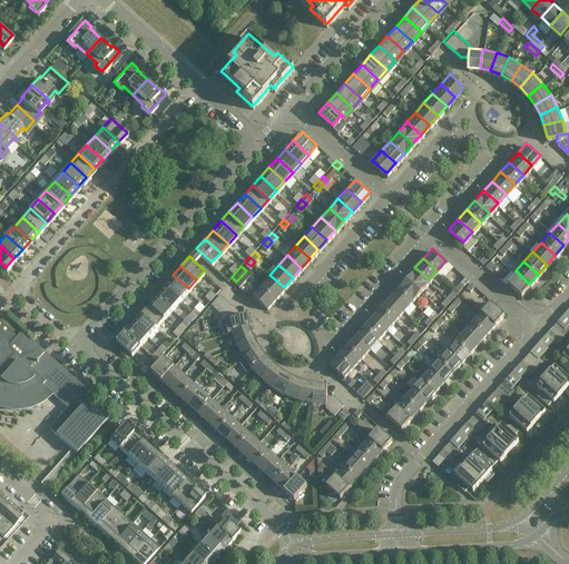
[(429,279),(414,267),(406,277),(420,289),(429,279)]
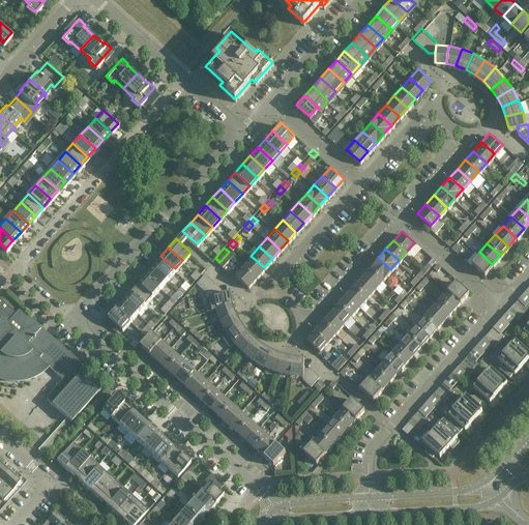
[(475,249),(468,256),(471,259),(478,252),(475,249)]
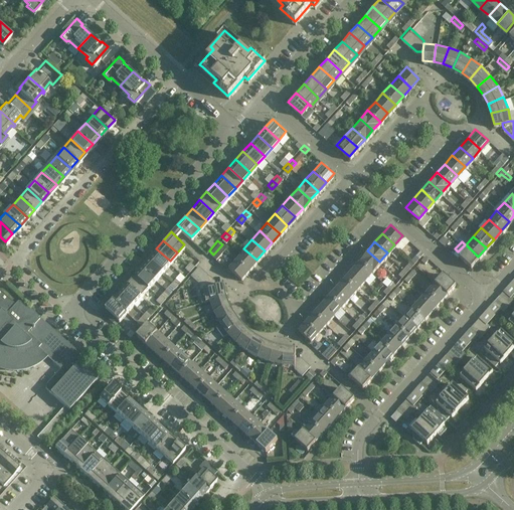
[(471,265),(478,257),(466,244),(458,253),(471,265)]
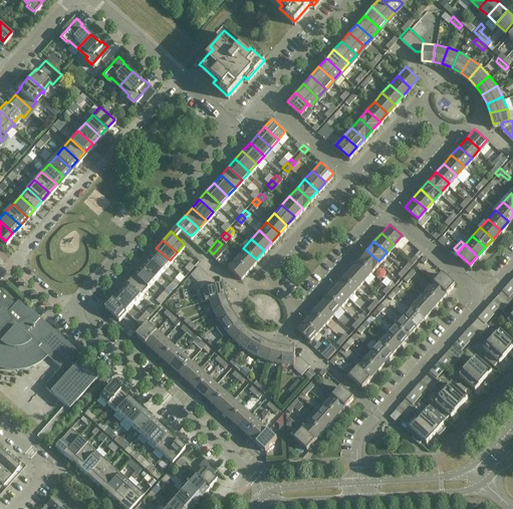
[(170,260),(156,248),(149,256),(163,268),(170,260)]
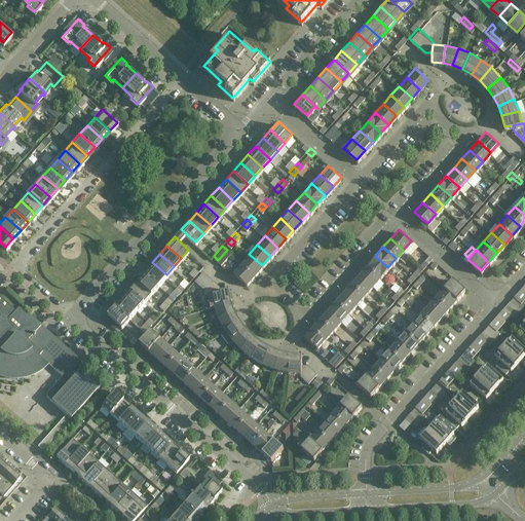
[(249,254),(241,262),(254,273),(262,265),(249,254)]
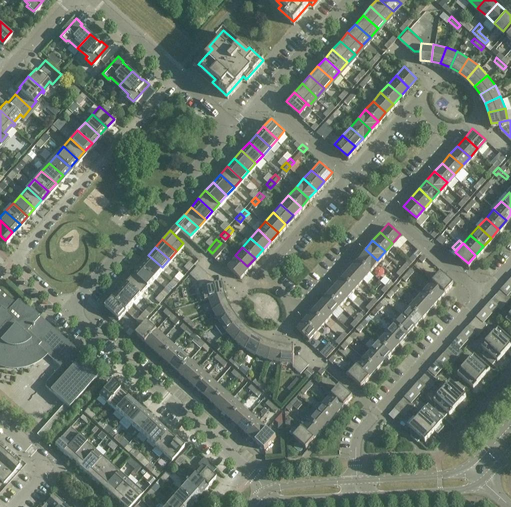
[(377,260),(365,249),(357,257),(370,268),(377,260)]
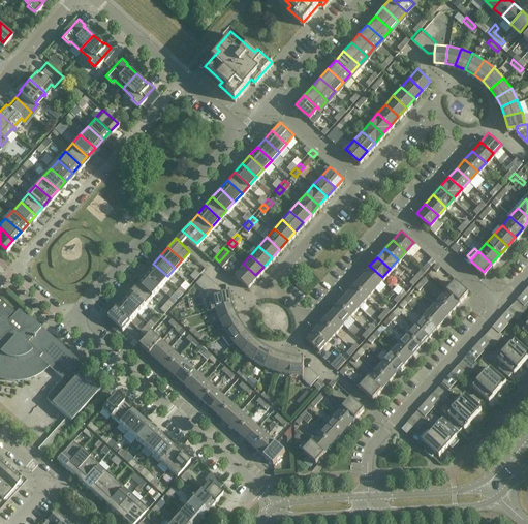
[(167,276),(153,264),(146,272),(159,284),(167,276)]
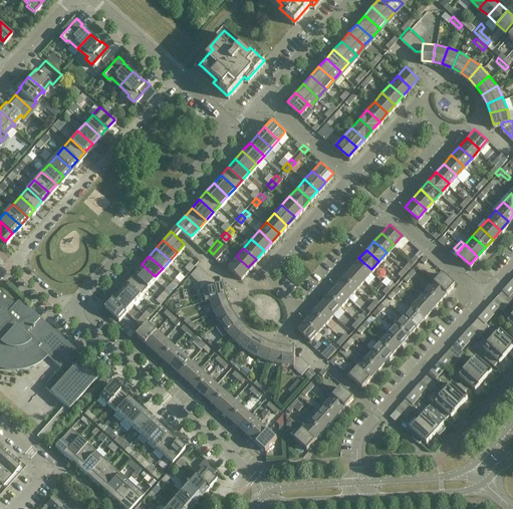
[(240,276),(246,270),(248,267),(236,256),(228,265),(240,276)]
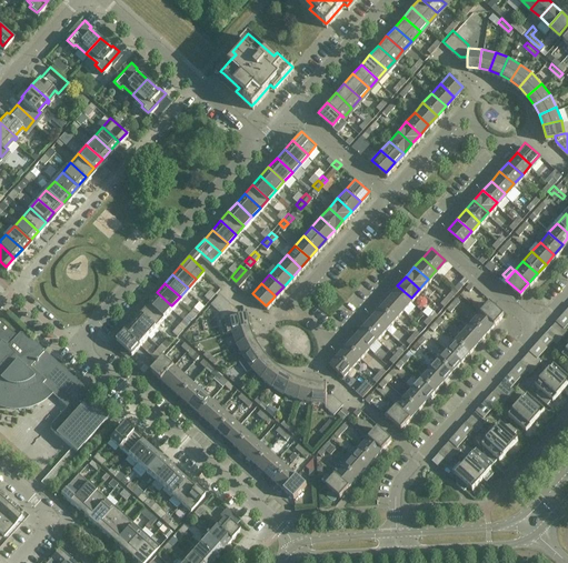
[(411,298),(397,285),(388,295),(402,308),(411,298)]
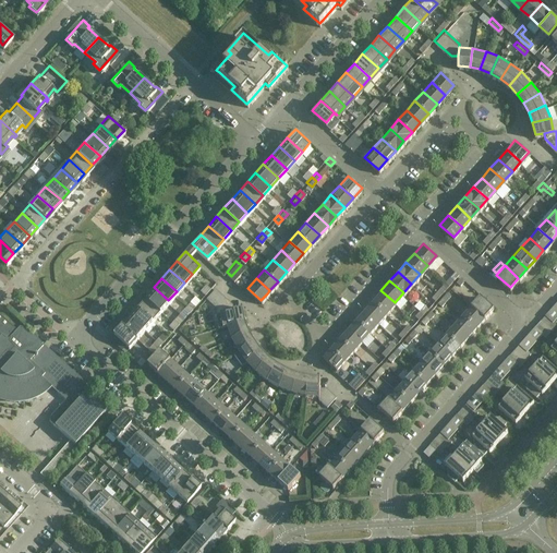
[(205,295),(205,296),(221,310),(223,309),(233,308),(231,301),(215,285),(205,295)]
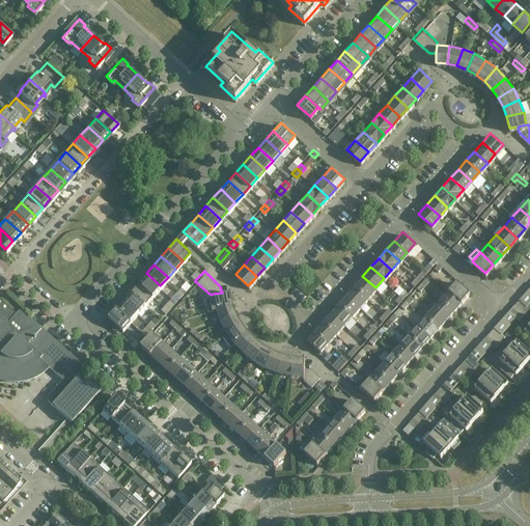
[(160,285),(146,273),(138,281),(152,294),(160,285)]
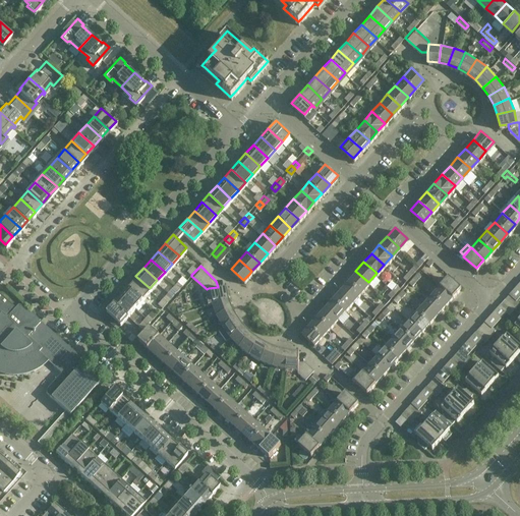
[(368,282),(355,271),(348,279),(360,290),(368,282)]
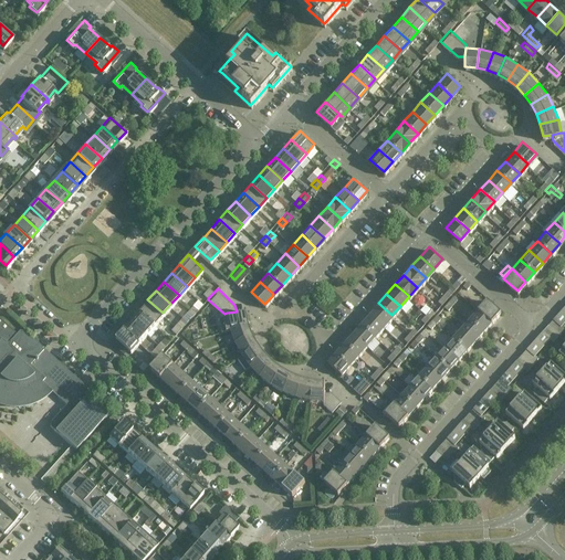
[(487,297),(478,307),(491,319),(500,309),(487,297)]
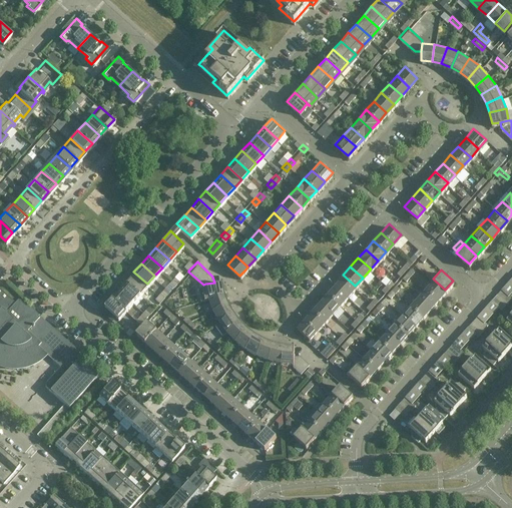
[(147,284),(133,272),(126,280),(140,292),(147,284)]
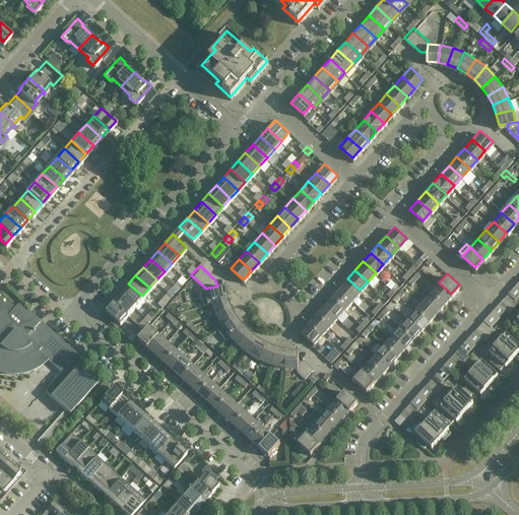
[(360,290),(347,278),(339,287),(352,299),(360,290)]
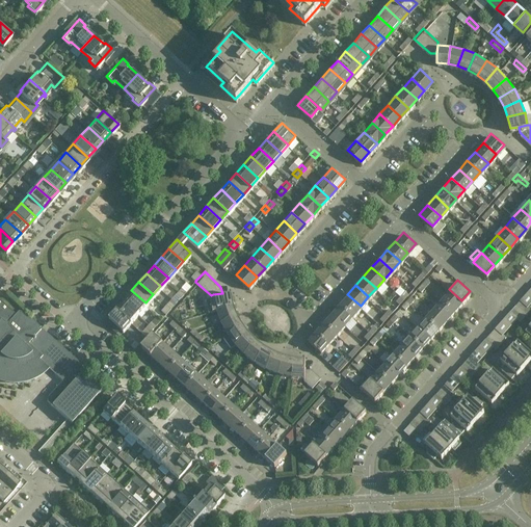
[(449,289),(441,297),(454,310),(461,300),(449,289)]
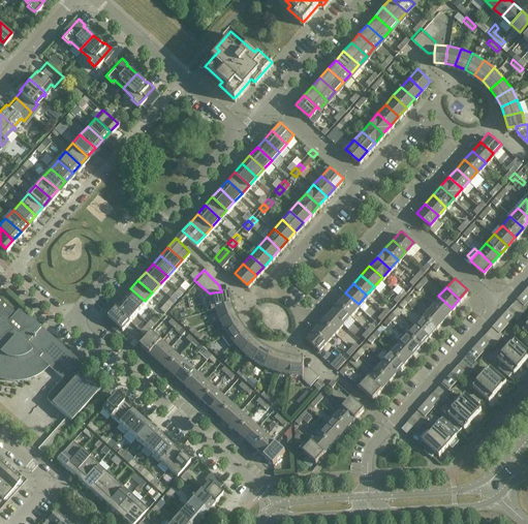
[(527,290),(524,287),(517,295),(511,301),(522,310),(527,304),(524,301),(527,297),(527,290)]
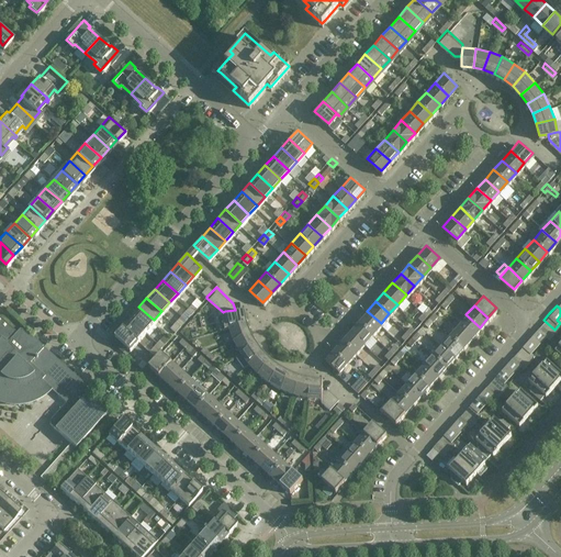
[(154,320),(138,307),(131,315),(146,329),(154,320)]
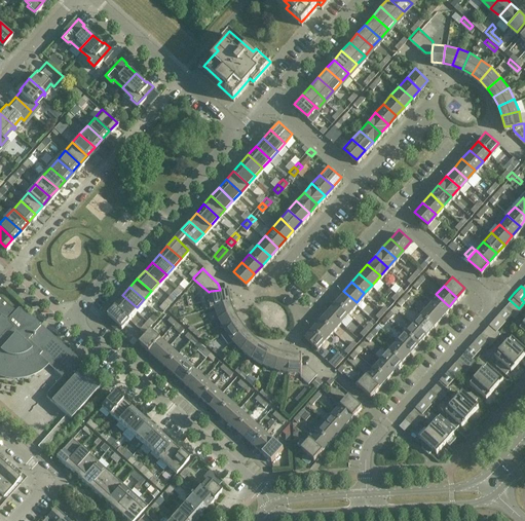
[(211,291),(214,303),(230,299),(228,288),(220,290),(211,291)]
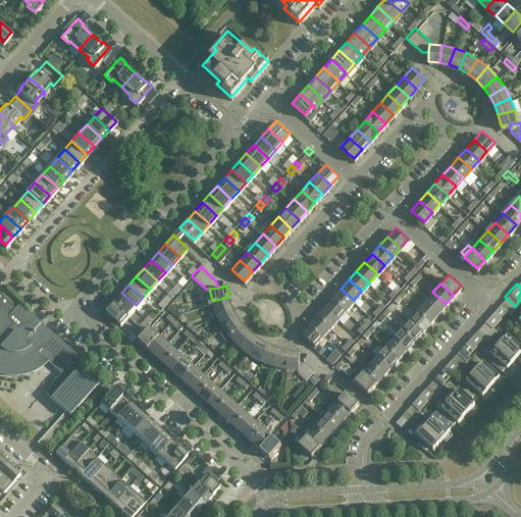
[(354,300),(341,289),(332,297),(346,308),(354,300)]
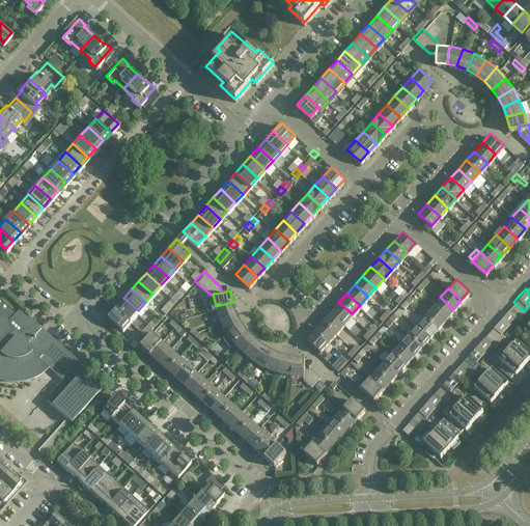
[(0,314),(0,376),(7,378),(16,378),(24,377),(32,374),(37,371),(42,368),(47,363),(61,376),(47,392),(46,393),(46,395),(47,397),(47,398),(65,414),(36,446),(42,450),(70,419),(100,385),(81,368),(84,365),(49,333),(47,335),(38,327),(39,326),(19,307),(16,311),(0,297),(0,314)]
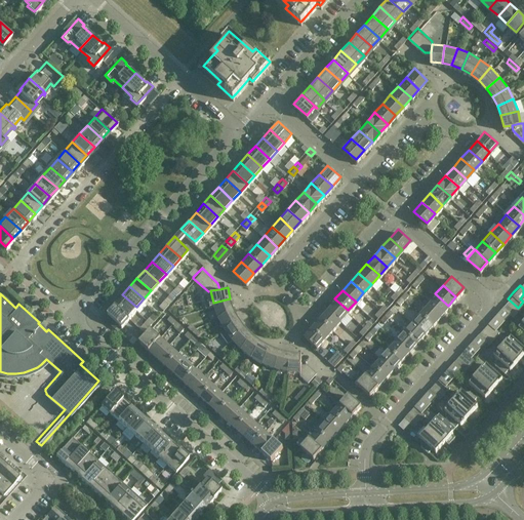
[(435,293),(427,303),(440,314),(448,306),(435,293)]
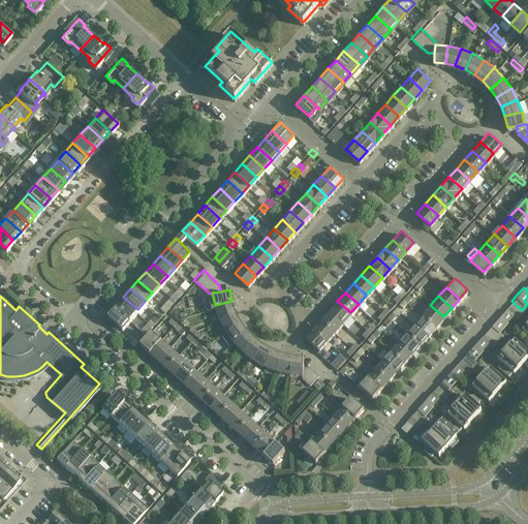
[(137,309),(123,297),(116,305),(130,317),(137,309)]
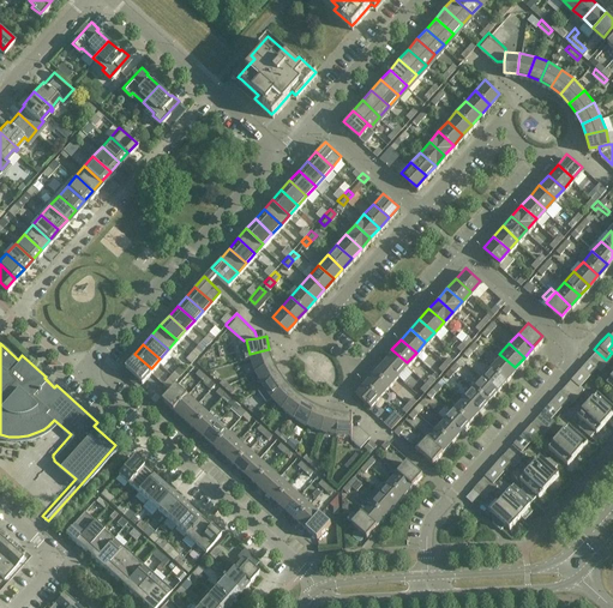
[(269,349),(250,354),(254,368),(274,360),(269,349)]
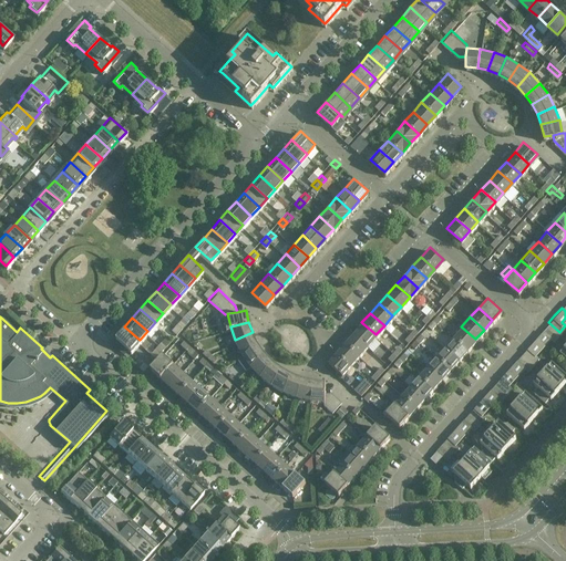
[(376,334),(361,322),(353,332),(367,344),(376,334)]
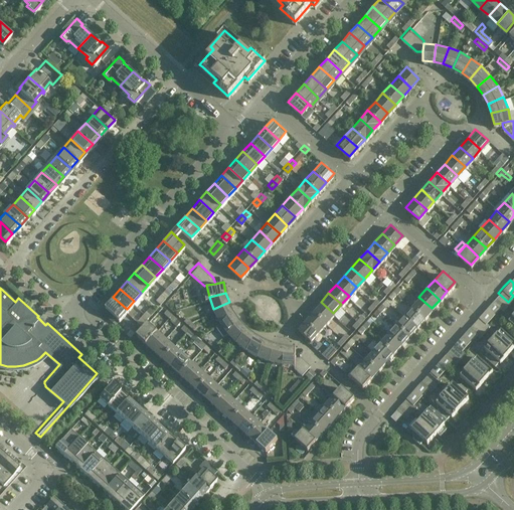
[(498,293),(492,299),(486,306),(493,313),(500,305),(502,308),(508,302),(498,293)]
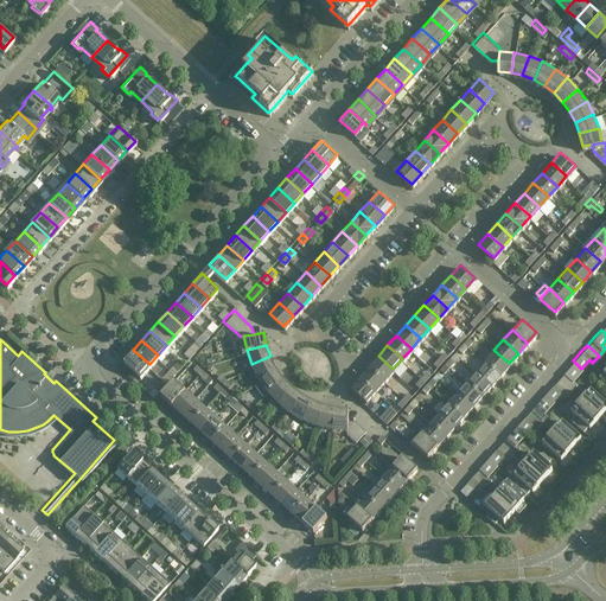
[(150,364),(133,350),(123,359),(140,375),(150,364)]
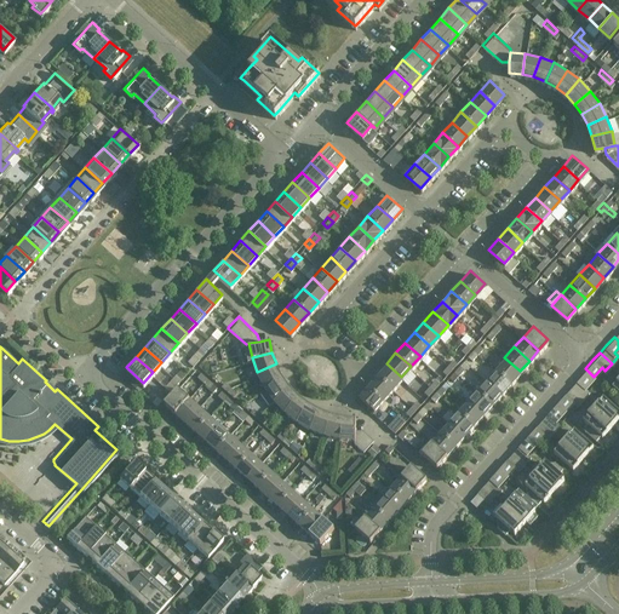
[(504,357),(496,368),(510,382),(520,371),(504,357)]
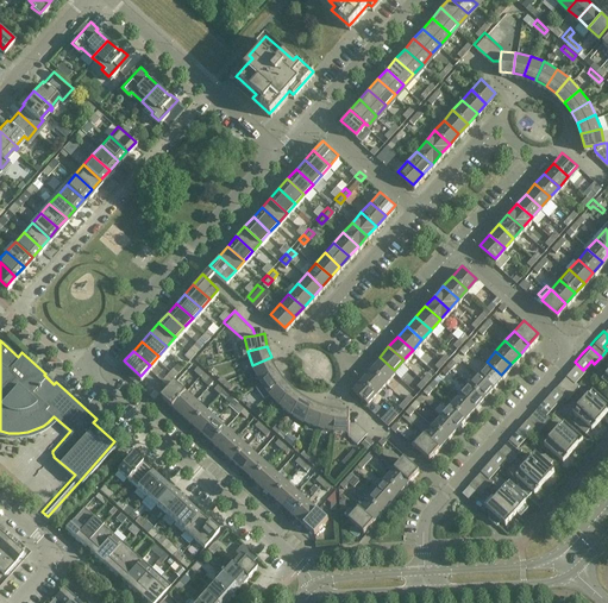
[(271,357),(252,365),(259,378),(276,368),(271,357)]
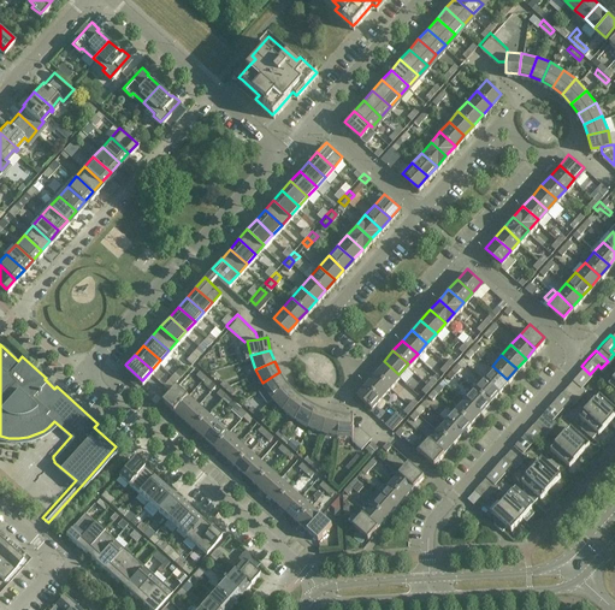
[(398,374),(384,361),(374,371),(390,385),(398,374)]
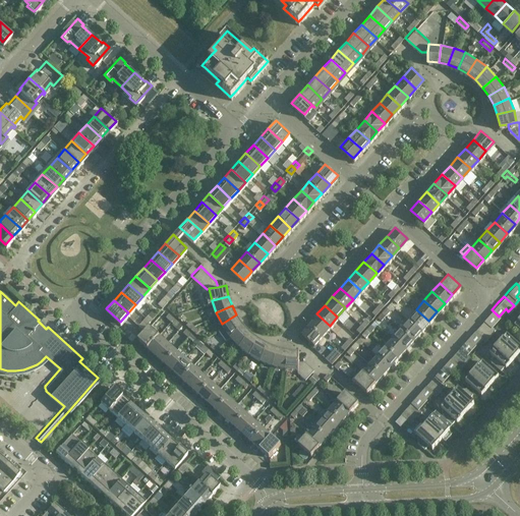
[(416,309),(408,318),(421,329),(428,321),(416,309)]
